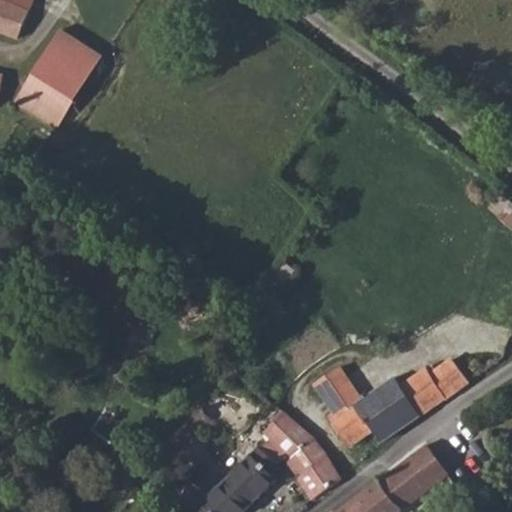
[(0,0),(0,1),(29,11),(33,0),(0,0)]
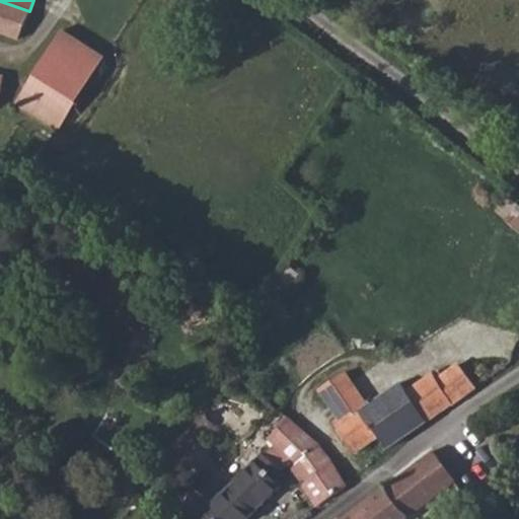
[(0,34),(16,42),(29,11),(0,1),(0,34)]
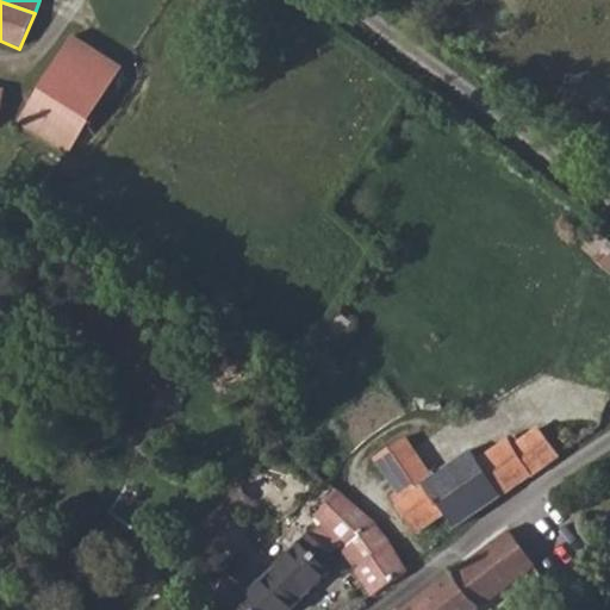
[(122,72),(69,38),(17,122),(70,154),(122,72)]
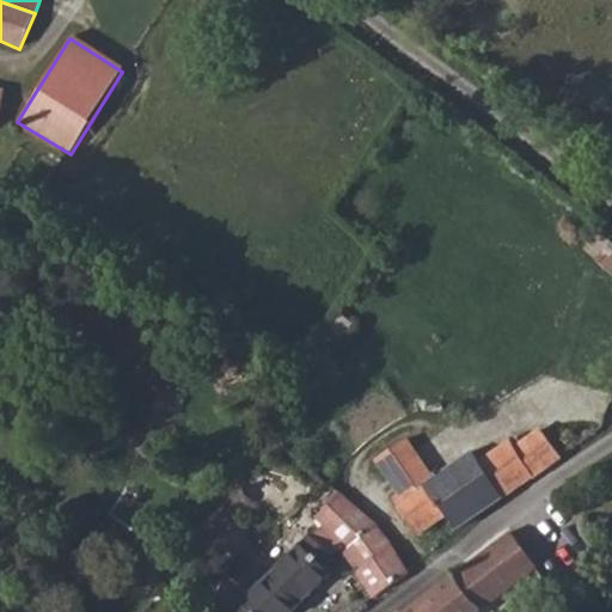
[(485,513),(561,460),(538,430),(515,446),(509,441),(476,465),(470,456),(432,477),(398,445),(373,465),(405,497),(396,509),(421,533),(441,516),(458,534),(485,513)]
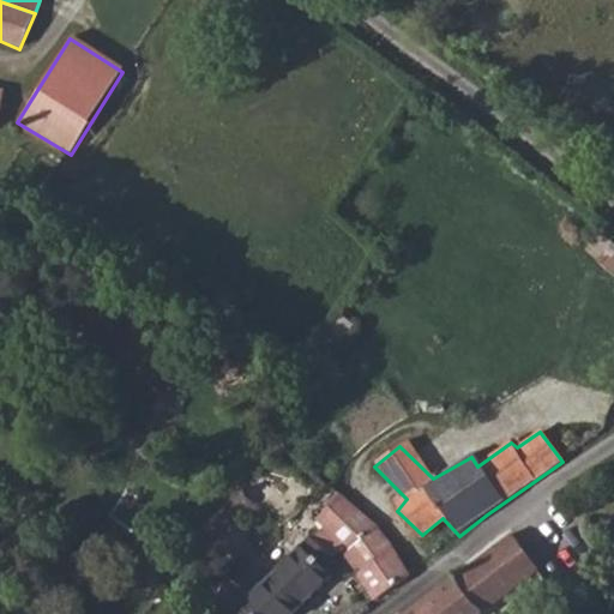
[(379,525),(341,493),(317,519),(362,569),(354,575),(375,599),(409,572),(379,525)]
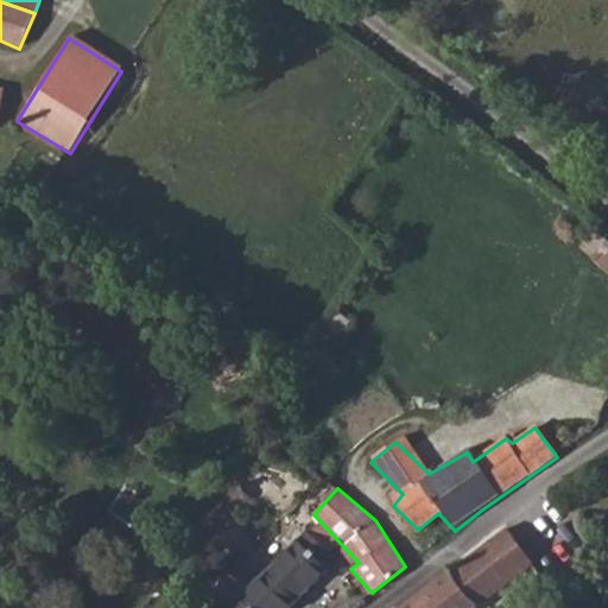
[(401,607),(476,607),(532,565),(506,529),(401,607)]
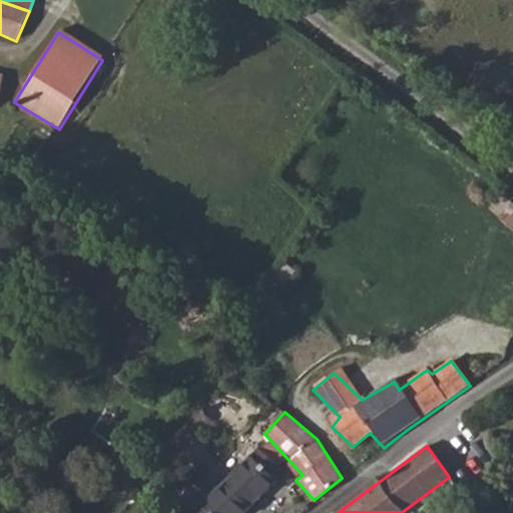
[(279,469),(259,450),(203,507),(209,512),(244,512),(276,483),(271,477),(279,469)]
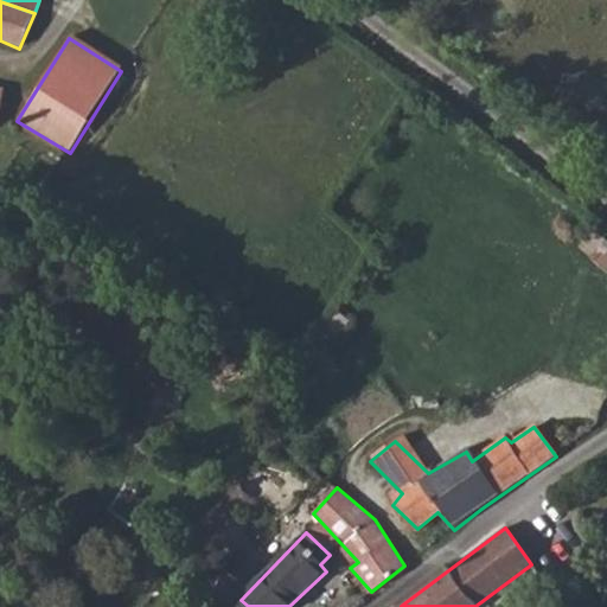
All buildings are outlined.
